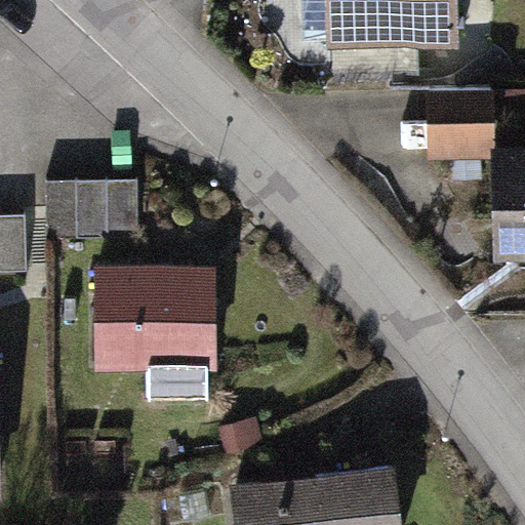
[(454,0),(320,0),(323,48),(456,43),(454,0)]
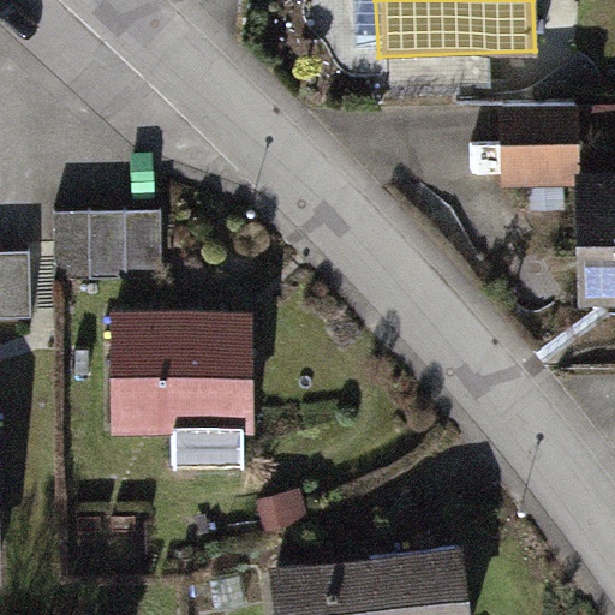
[(567,105),(497,107),(500,189),(569,187),(567,105)]
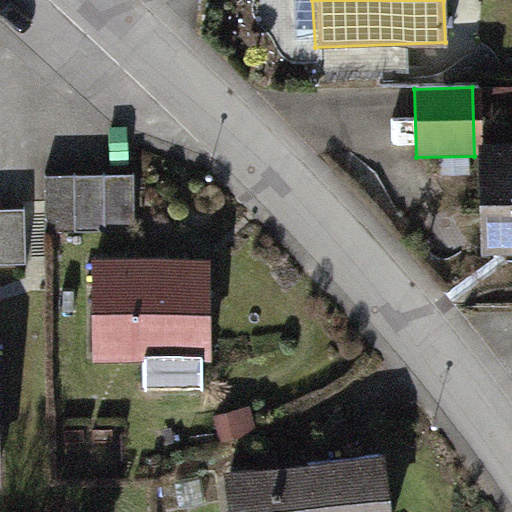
[(511,87),(488,90),(491,127),(511,125),(511,87)]
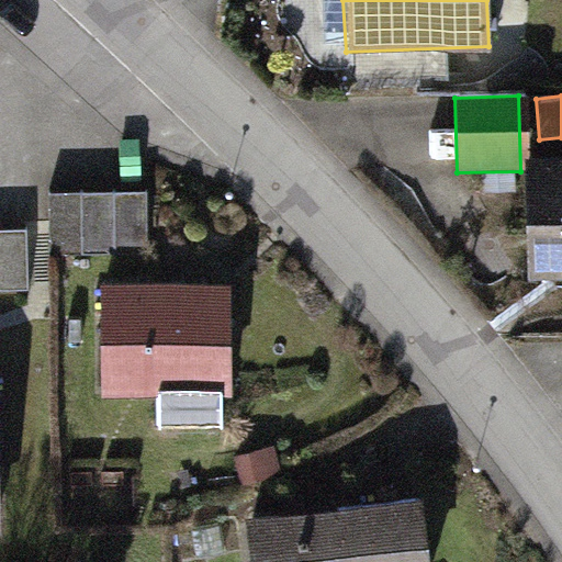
[(561,152),(520,154),(520,171),(526,278),(561,276),(561,152)]
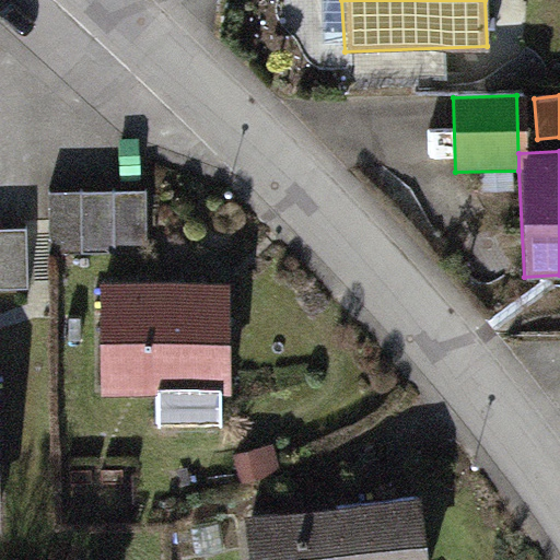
[(154,190),(54,191),(55,258),(155,256),(154,190)]
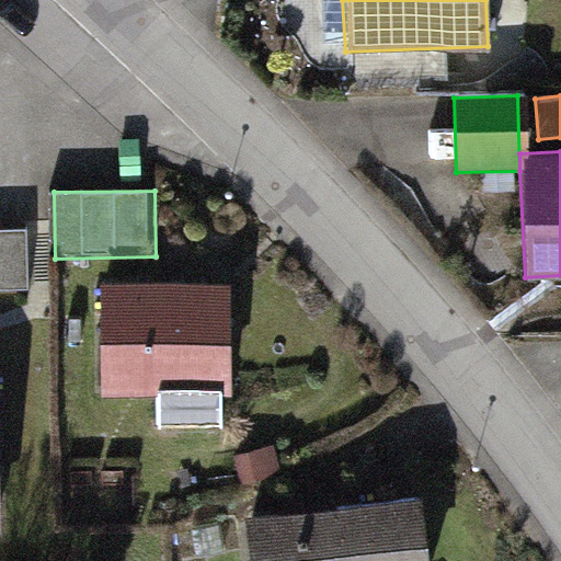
[(37,231),(0,231),(0,301),(38,300),(37,231)]
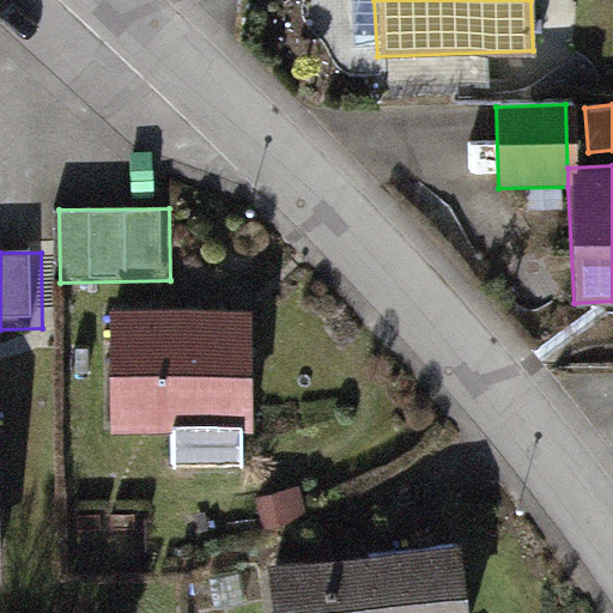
[(247,305),(111,310),(116,436),(252,431),(247,305)]
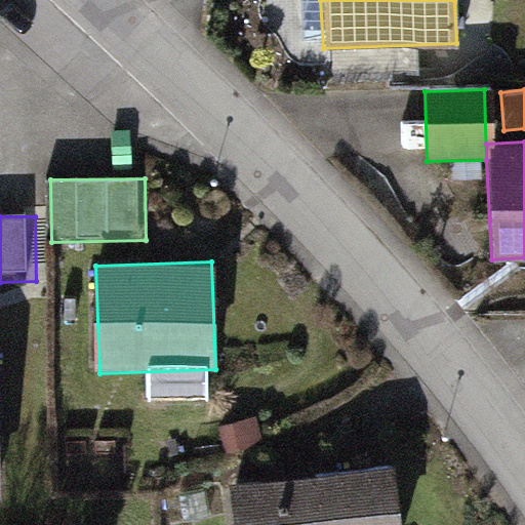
[(394,524),(387,466),(229,487),(234,524),(394,524)]
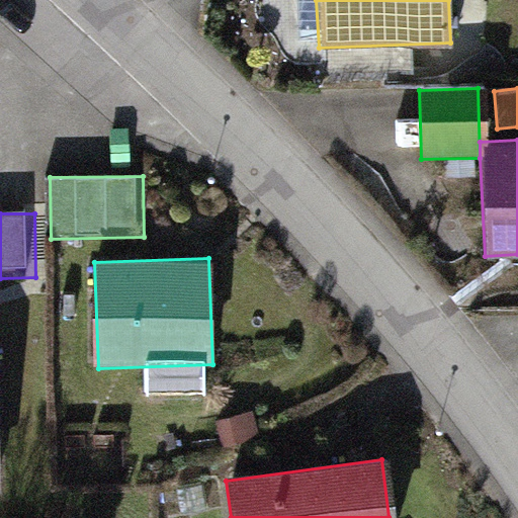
All buildings are outlined.
